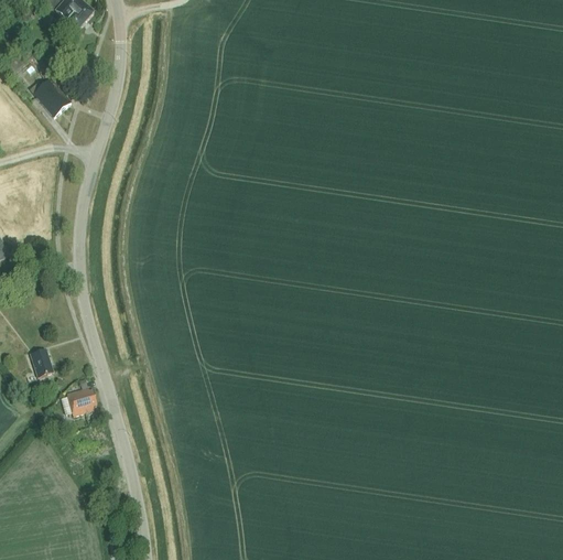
[(47,0),(46,1),(55,9),(55,10),(61,14),(56,20),(63,25),(65,22),(76,31),(93,11),(80,0),(47,0)]
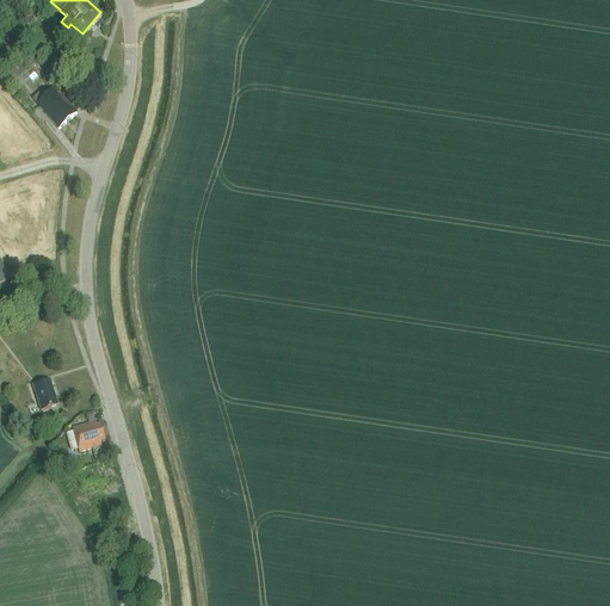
[(13,78),(30,63),(23,55),(6,68),(13,78)]
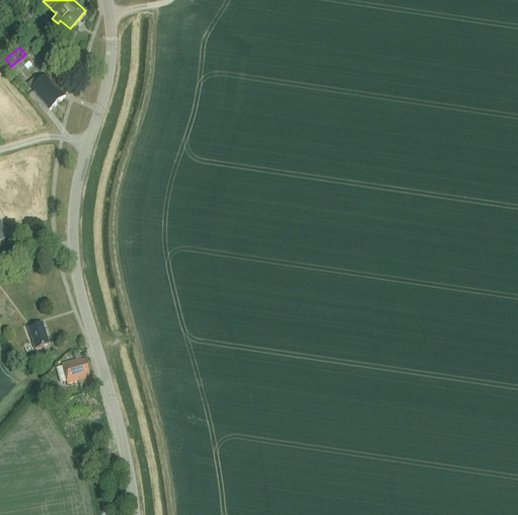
[(65,93),(47,72),(38,79),(30,85),(49,107),(65,93)]
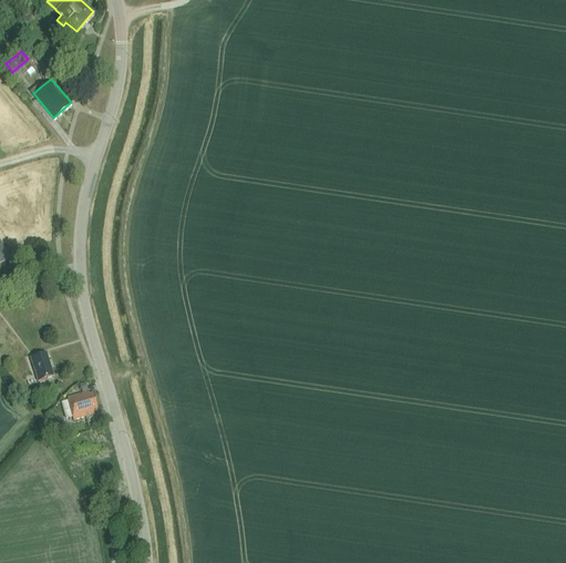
[(38,82),(29,89),(33,93),(41,86),(38,82)]
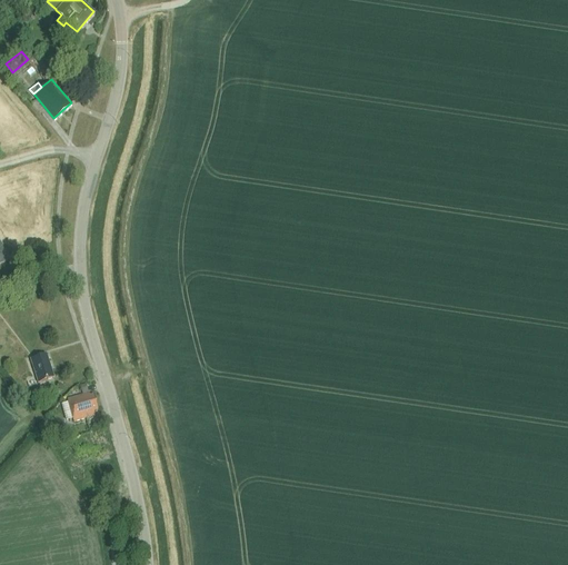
[(0,288),(15,277),(3,263),(8,259),(7,258),(6,248),(7,247),(0,239),(0,288)]
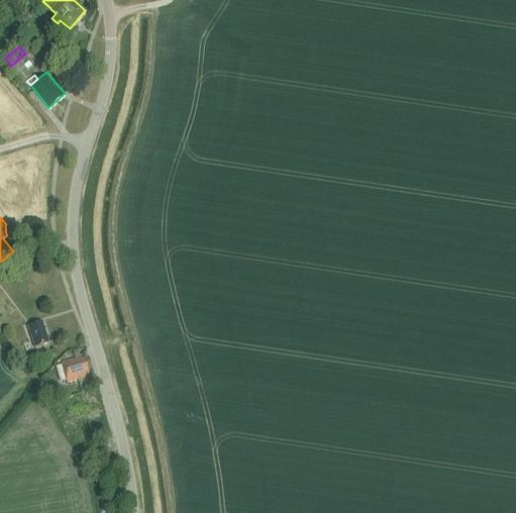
[(34,344),(48,340),(41,319),(27,324),(34,344)]
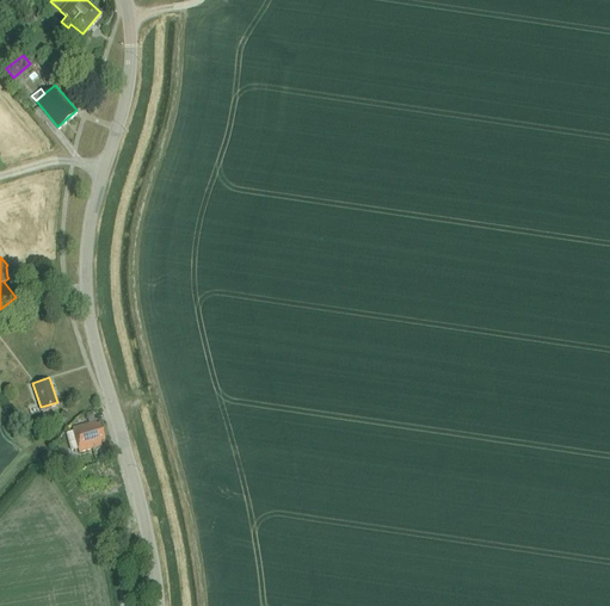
[(100,439),(105,438),(99,420),(96,421),(94,418),(72,425),(72,428),(66,430),(71,447),(78,445),(79,449),(102,441),(100,439)]
